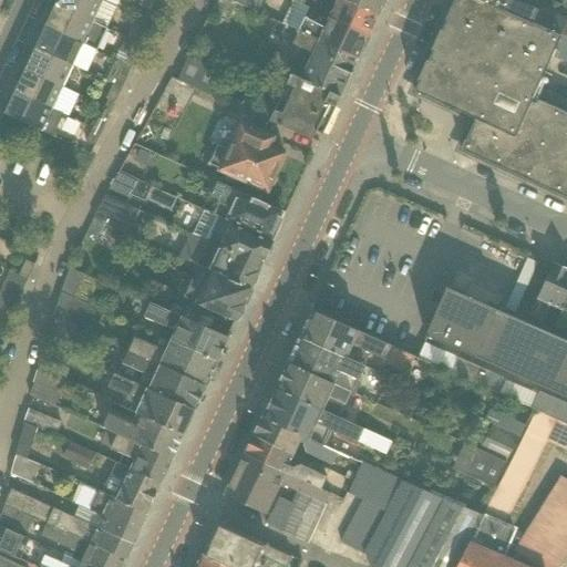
[(107,29),(109,26),(117,7),(115,6),(102,0),(57,0),(55,4),(107,29)]
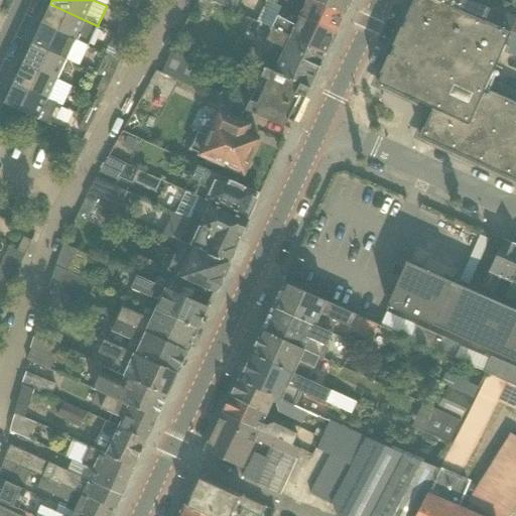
[(130,0),(128,5),(135,9),(134,11),(142,15),(148,1),(145,0),(130,0)]
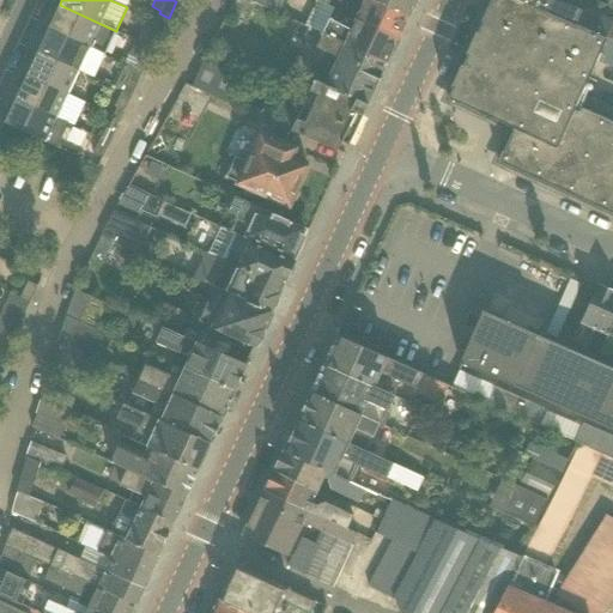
[(236,0),(230,12),(248,20),(254,5),(255,5),(256,2),(267,7),(269,0),(236,0)]
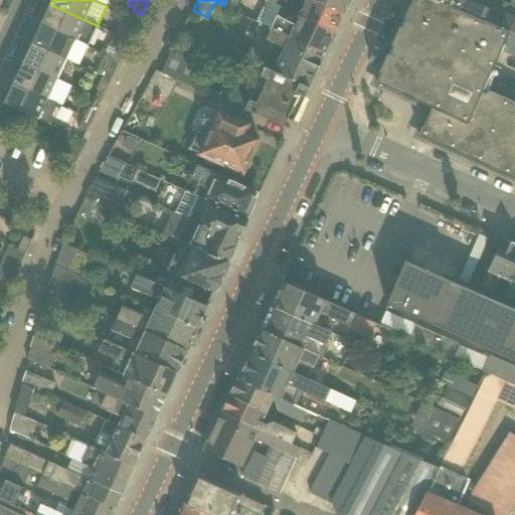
[(279,0),(277,6),(281,8),(336,33),(344,14),(310,0),(279,0)]
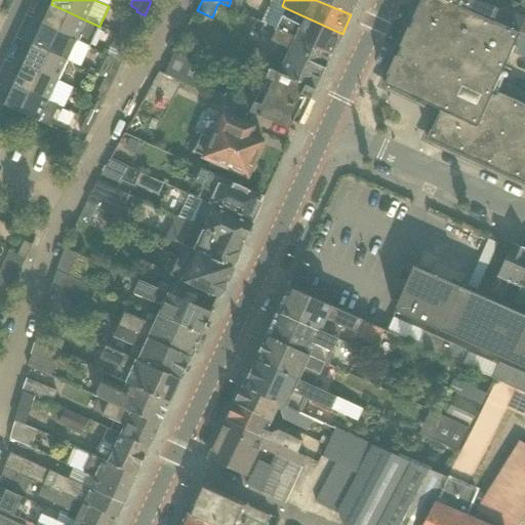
[(316,0),(351,14),(357,0),(316,0)]
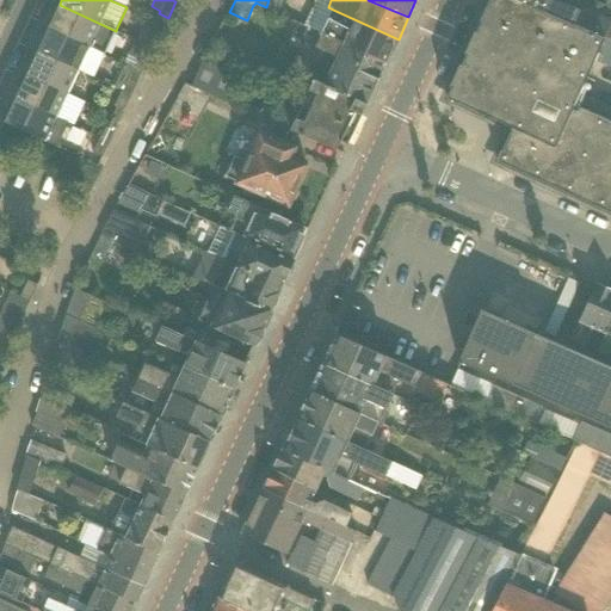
[(455,96),(495,115),(519,125),(504,158),(610,207),(610,109),(585,98),(574,93),(594,50),(597,51),(603,39),(603,38),(512,0),(495,0),(467,65),(455,96)]
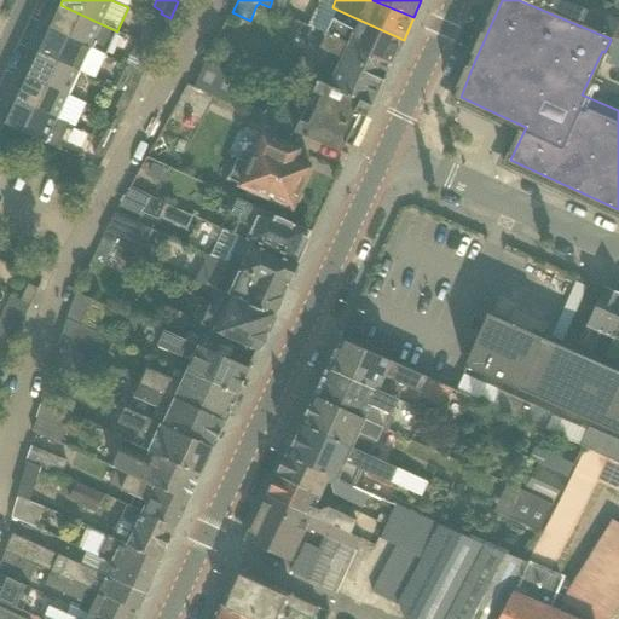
[(519,0),(611,39),(611,40),(615,41),(617,38),(618,33),(618,19),(570,0),(519,0)]
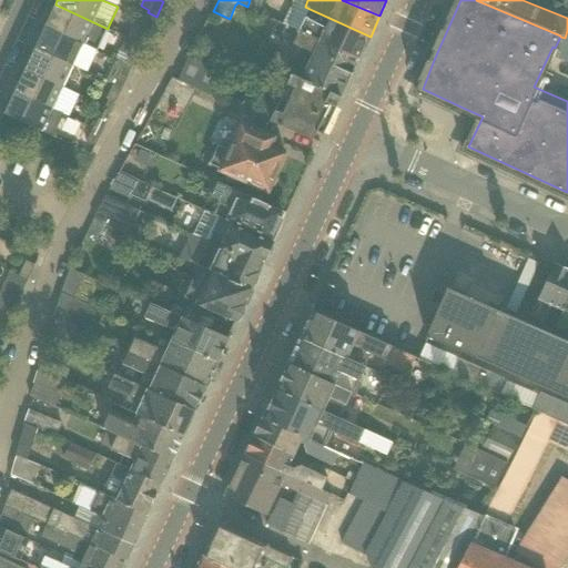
[(314,53),(355,69),(371,37),(310,9),(305,7),(294,2),(283,26),(298,32),(321,41),(314,53)]
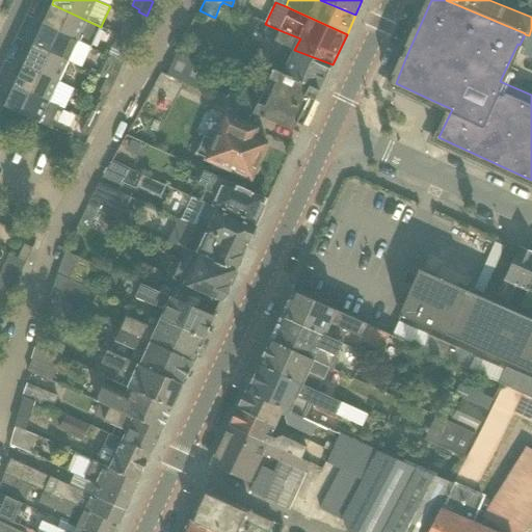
[(78,42),(79,41),(91,46),(101,27),(52,4),(43,25),(78,42)]
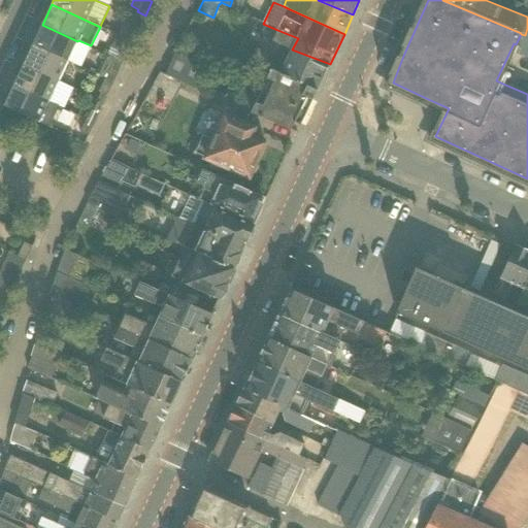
[(125,38),(133,41),(139,28),(131,24),(125,38)]
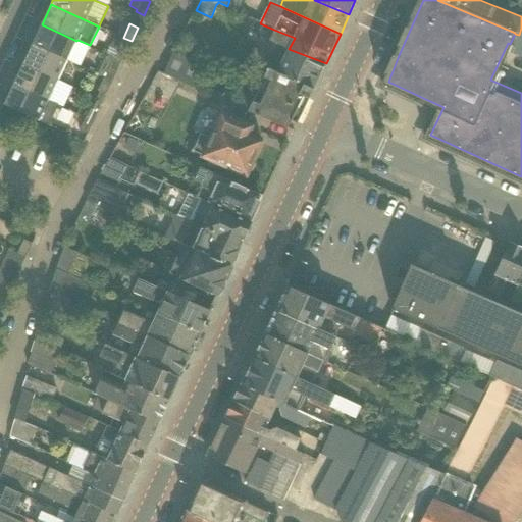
[(33,44),(67,60),(76,41),(42,24),(33,44)]
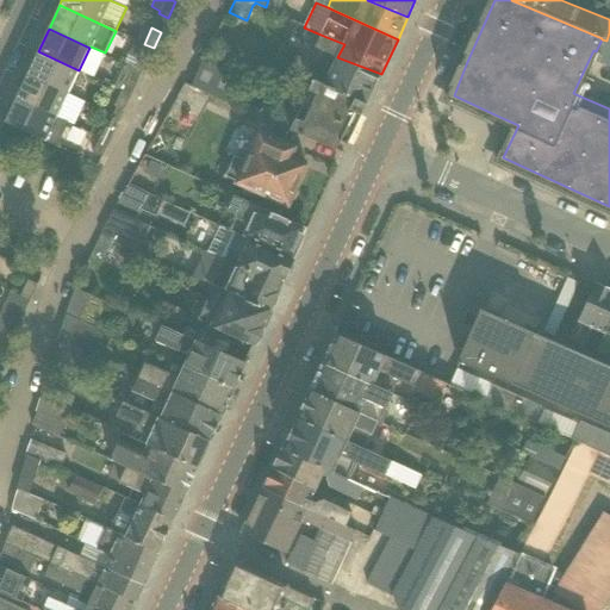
[(321,35),(311,56),(299,50),(291,68),(313,79),(367,104),(381,74),(337,57),(344,44),(321,35)]
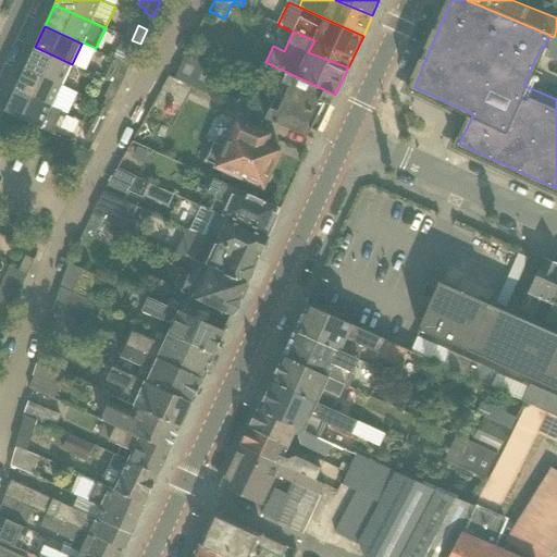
[(134,59),(140,44),(132,40),(124,54),(134,59)]
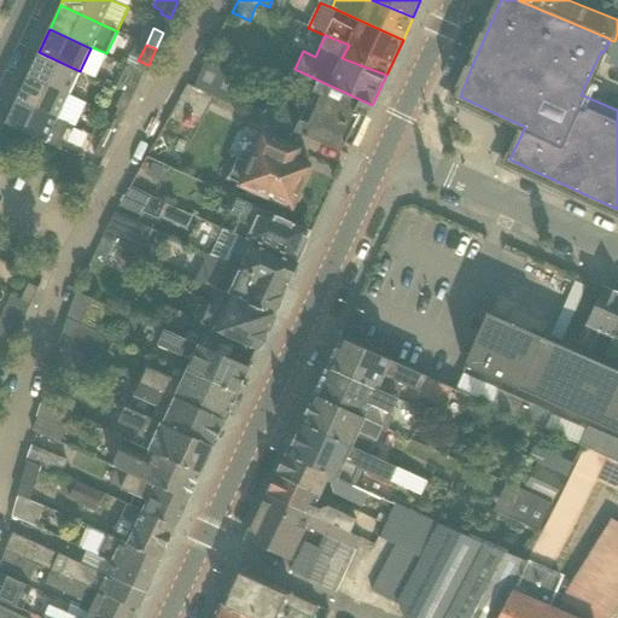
[(39,52),(30,69),(28,76),(69,95),(80,71),(39,52)]
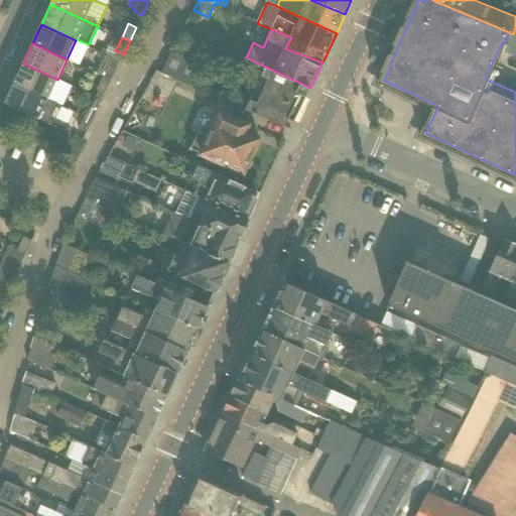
[(162,74),(190,86),(200,63),(172,51),(162,74)]
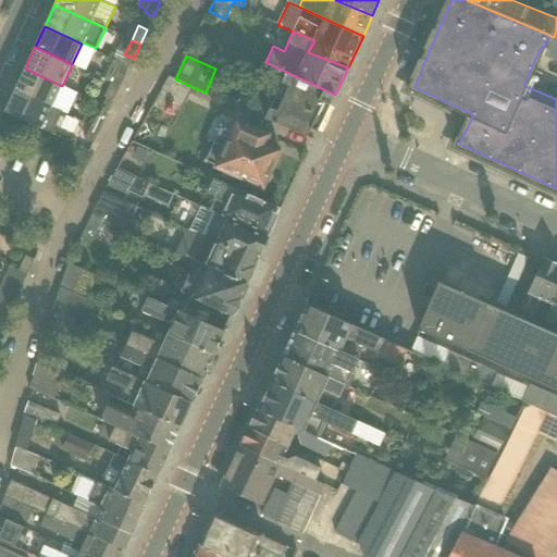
[(62,86),(25,69),(15,89),(52,107),(62,86)]
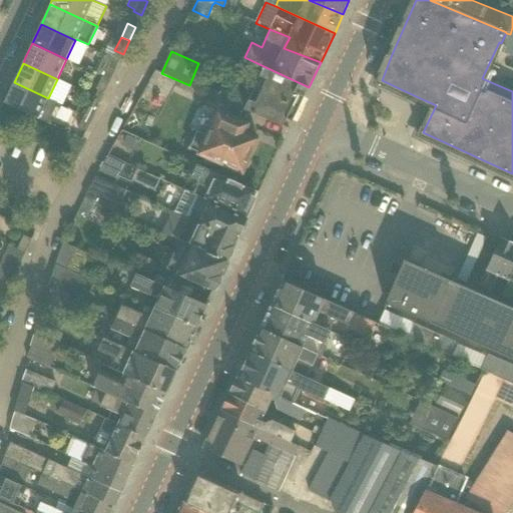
[(109,63),(103,76),(111,80),(117,66),(109,63)]
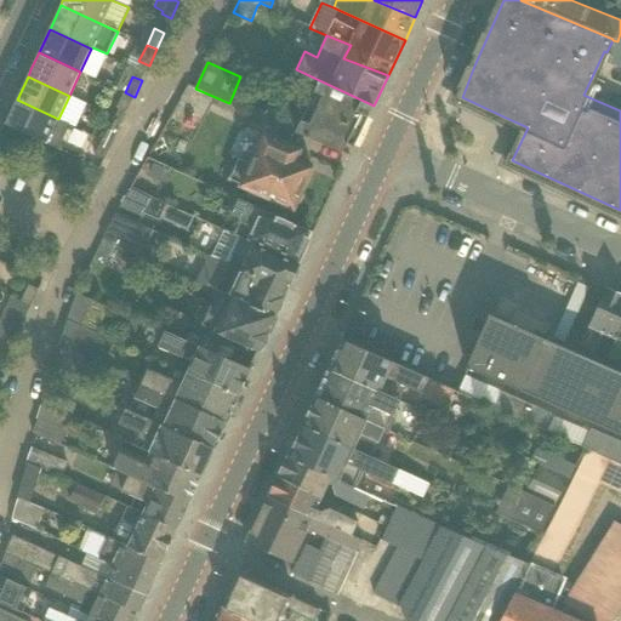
[(363,130),(374,106),(319,80),(318,83),(319,83),(308,104),(363,130)]
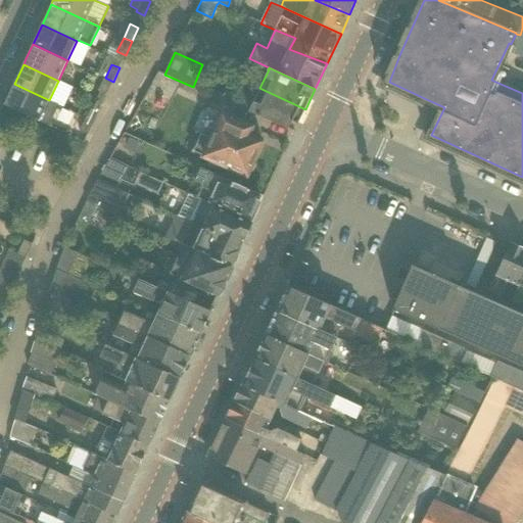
[(113,82),(105,78),(98,91),(106,95),(113,82)]
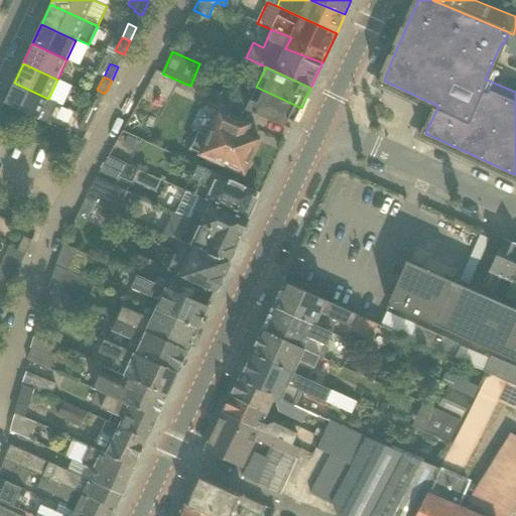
[(4,103),(48,124),(57,105),(47,100),(48,99),(14,83),(4,103)]
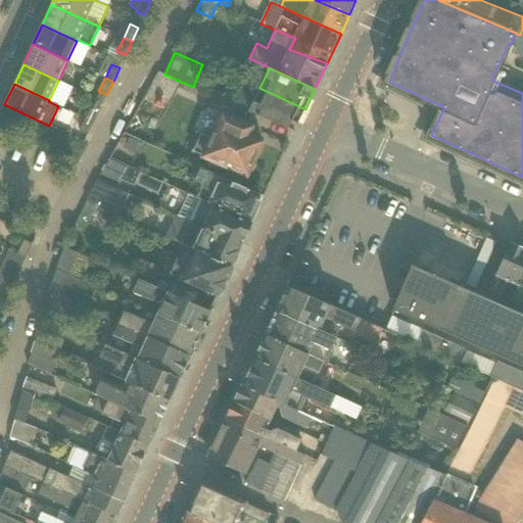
[(292,121),(298,123),(305,109),(259,88),(258,87),(257,89),(259,90),(250,110),(289,128),(292,121)]
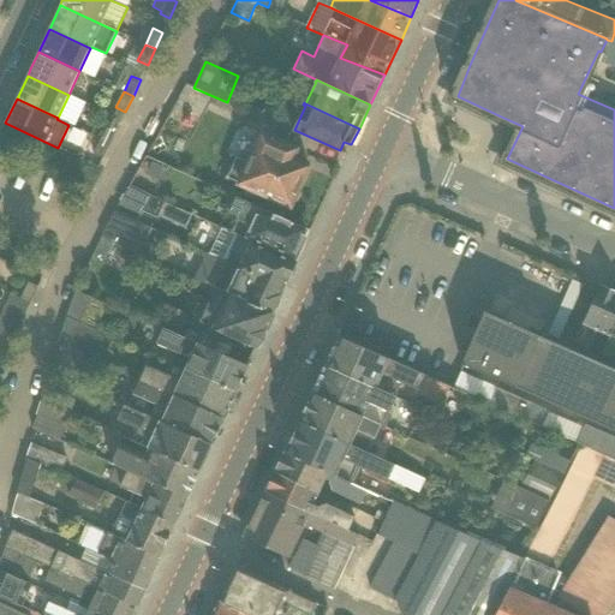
[(101,138),(111,143),(118,127),(108,123),(101,138)]
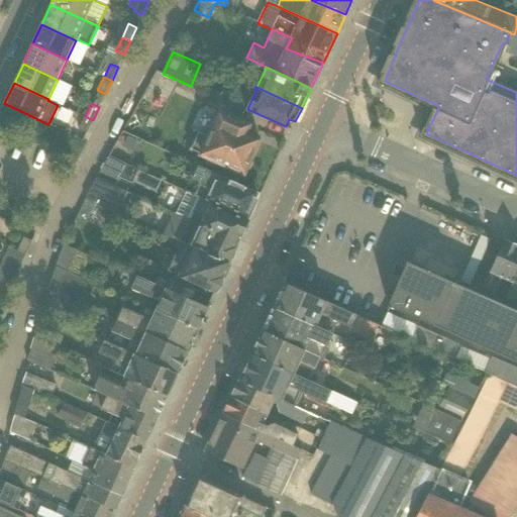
[(253,163),(251,158),(259,140),(244,134),(248,126),(221,114),(210,137),(203,134),(198,136),(193,147),(196,151),(202,154),(202,156),(244,174),(246,170),(250,168),(253,163)]
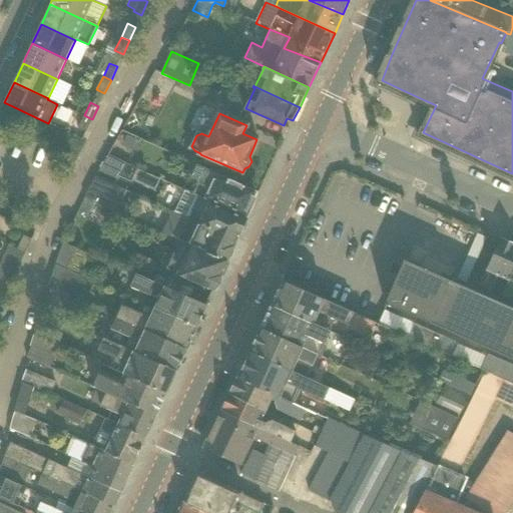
[(86,132),(92,119),(84,115),(78,128),(86,132)]
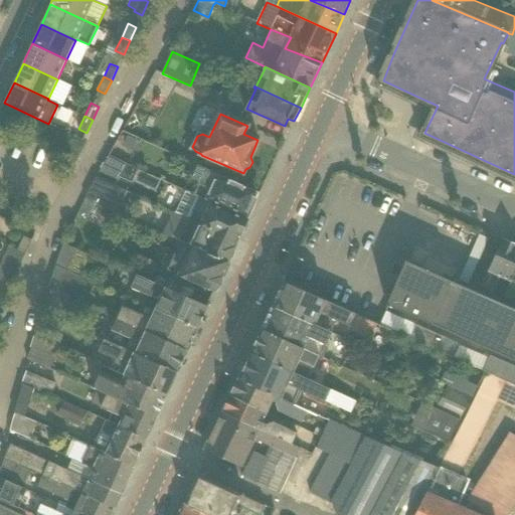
[(126,165),(109,155),(100,171),(118,182),(121,177),(120,176),(126,165)]
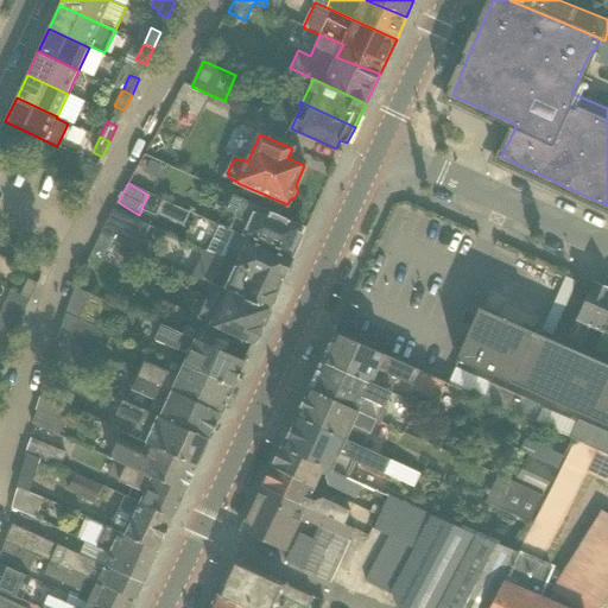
[(293,259),(303,238),(297,235),(302,226),(233,194),(227,209),(236,214),(229,229),(293,259)]
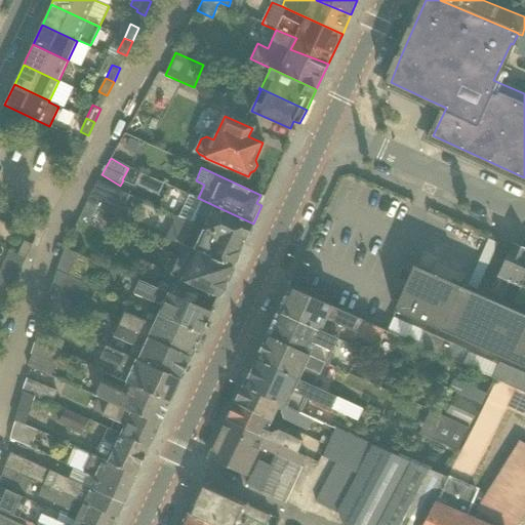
[(135,186),(140,175),(128,168),(122,179),(123,180),(135,186)]
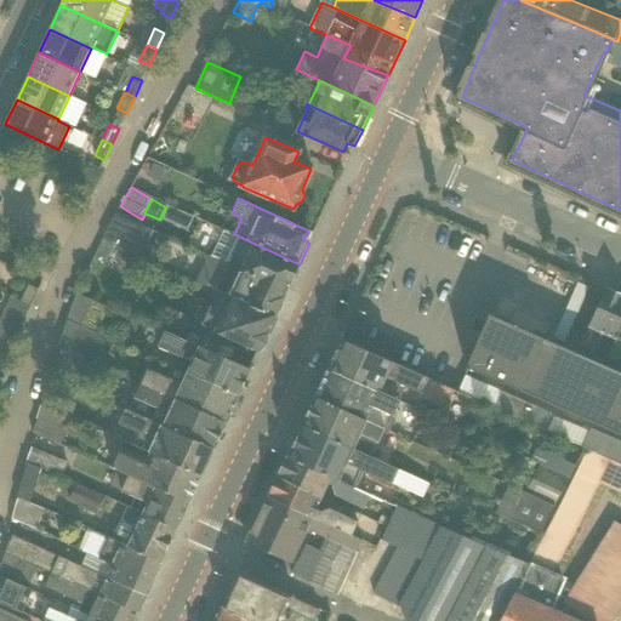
[(117,214),(103,240),(151,261),(155,249),(148,244),(154,232),(117,214)]
